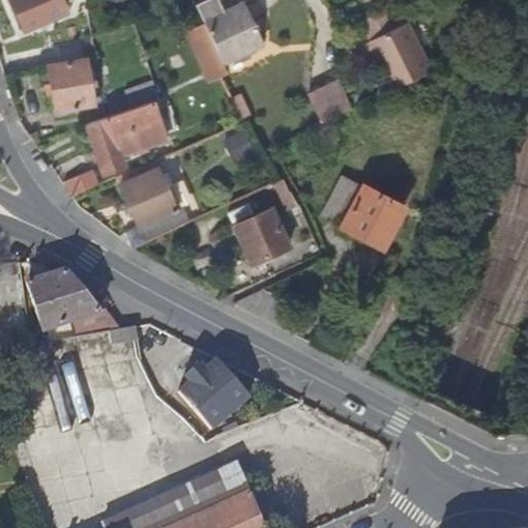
[(11,0),(24,35),(67,20),(60,0),(11,0)]
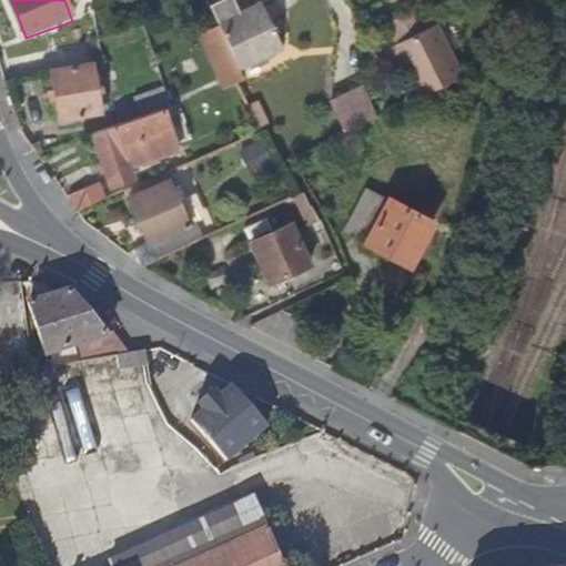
[(232,0),(209,10),(210,12),(223,39),(236,71),(282,50),(262,8),(242,16),(234,0),(232,0)]
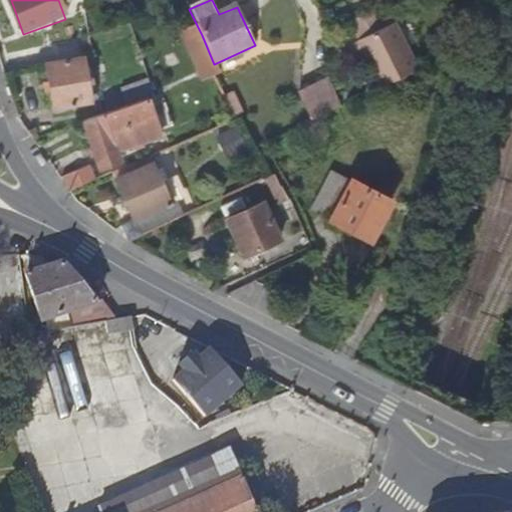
[(355,40),(377,87),(415,68),(392,22),(355,40)]
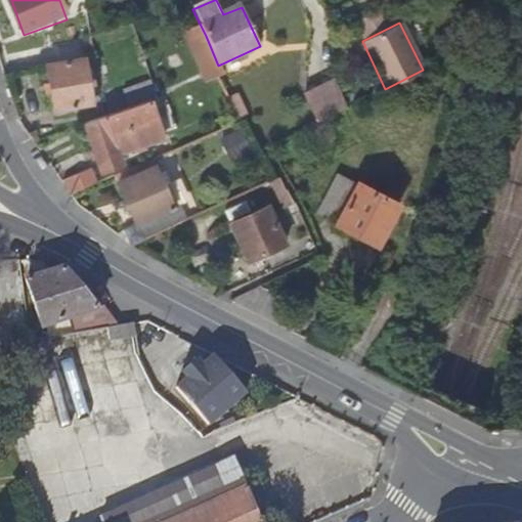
[(205,80),(218,74),(221,73),(218,66),(206,36),(190,43),(193,51),(191,52),(205,80)]
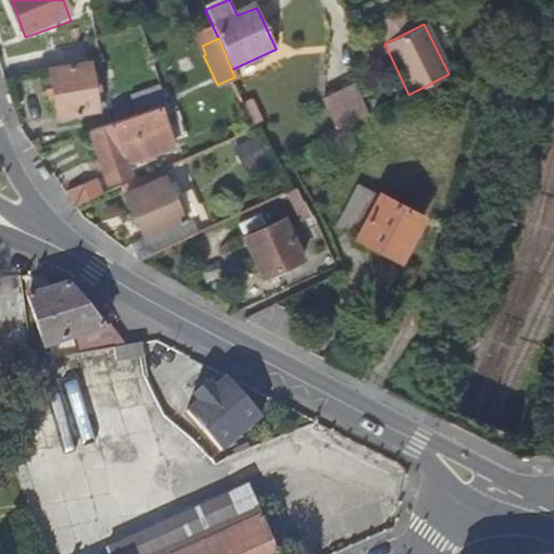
[(99,55),(89,58),(89,60),(50,70),(61,115),(101,105),(97,85),(104,83),(99,55)]
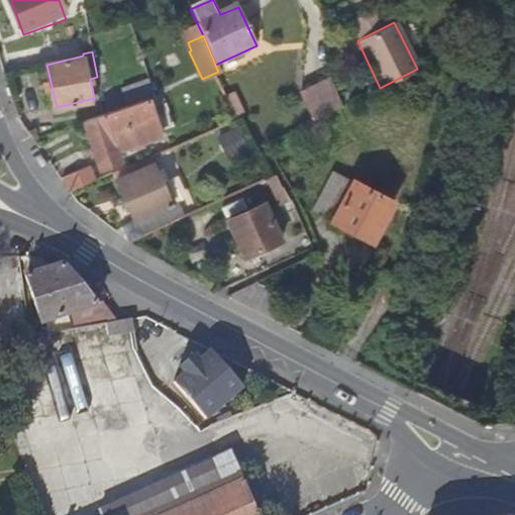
[(341,106),(328,77),(300,91),(314,120),(341,106)]
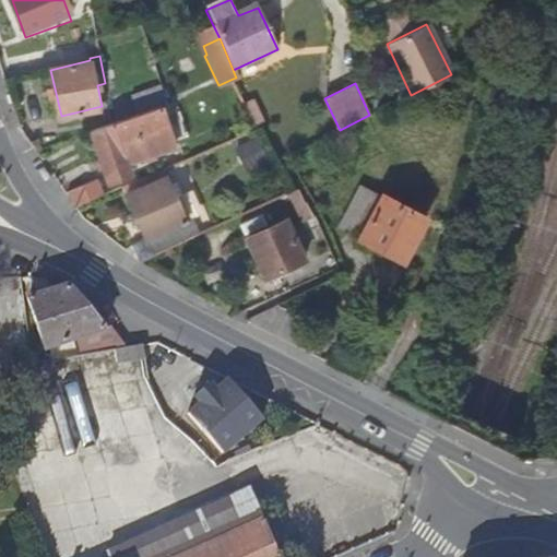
[(137,98),(142,115),(167,106),(162,90),(137,98)]
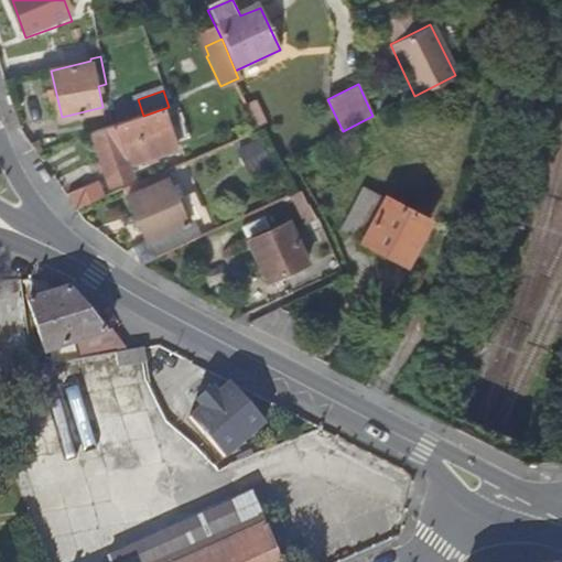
[(139,117),(90,133),(108,185),(130,177),(120,146),(146,136),(139,117)]
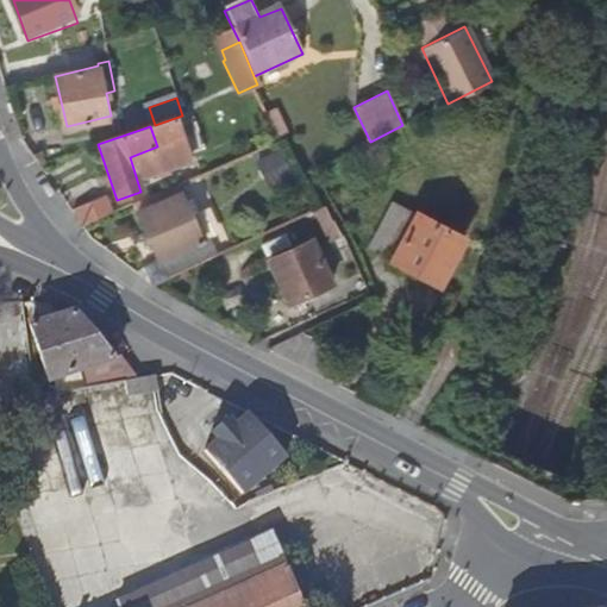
[(177,183),(189,179),(186,169),(162,177),(166,188),(177,183)]
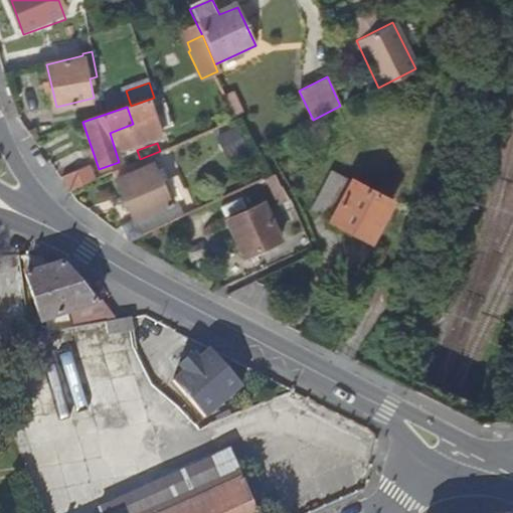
[(116,178),(153,162),(150,155),(140,159),(113,171),(116,178)]
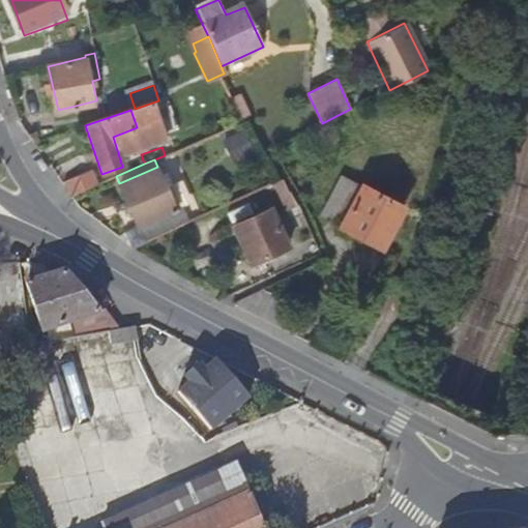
[(165,164),(157,167),(119,183),(138,227),(175,210),(160,174),(167,172),(165,164)]
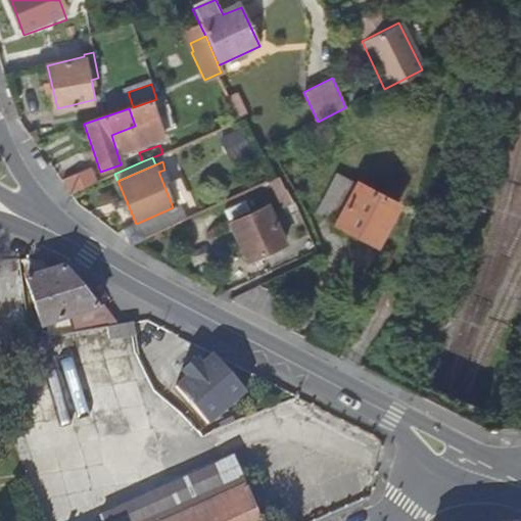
[(91,170),(64,180),(73,191),(95,182),(91,170)]
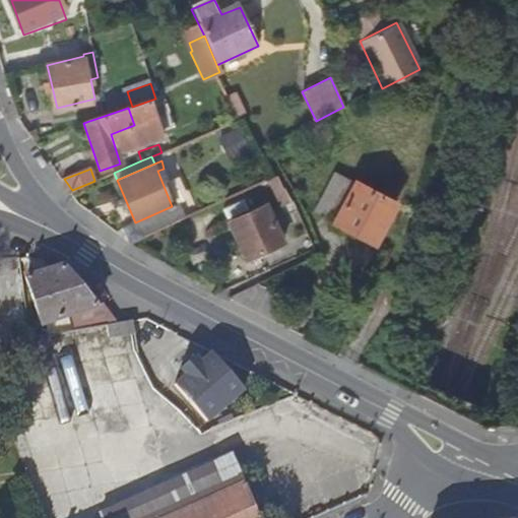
[(394,202),(335,172),(314,212),(373,243),(394,202)]
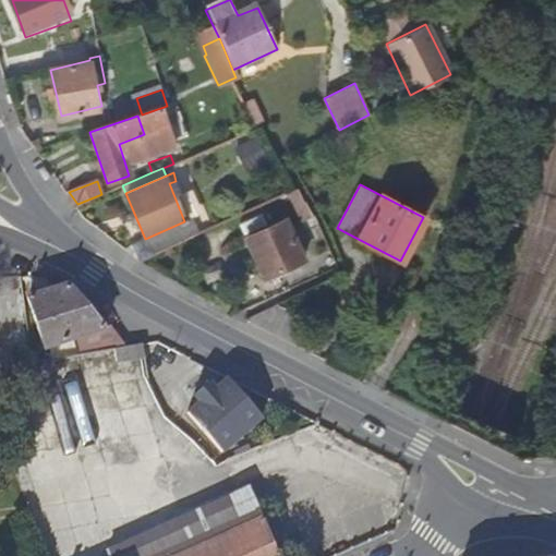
[(281,217),(244,239),(265,278),(303,257),(281,217)]
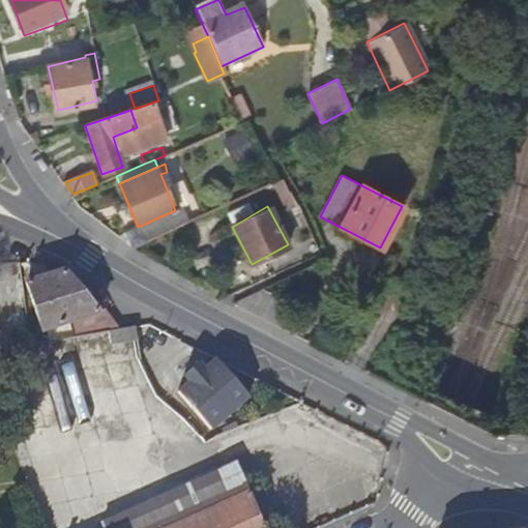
[(182,207),(175,210),(138,227),(144,243),(188,223),(182,207)]
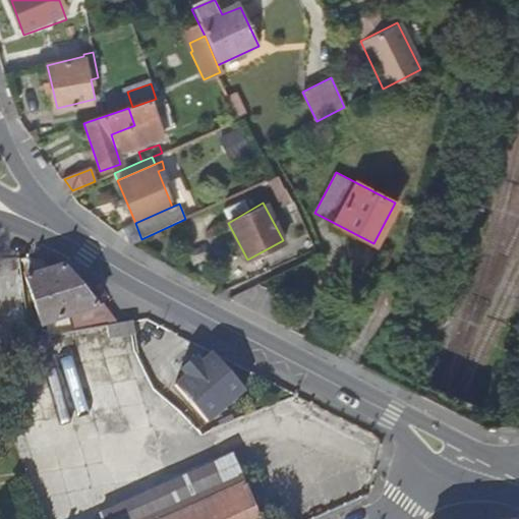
[(94,307),(67,266),(29,278),(42,325),(69,316),(74,330),(109,325),(115,324),(104,303),(94,307)]
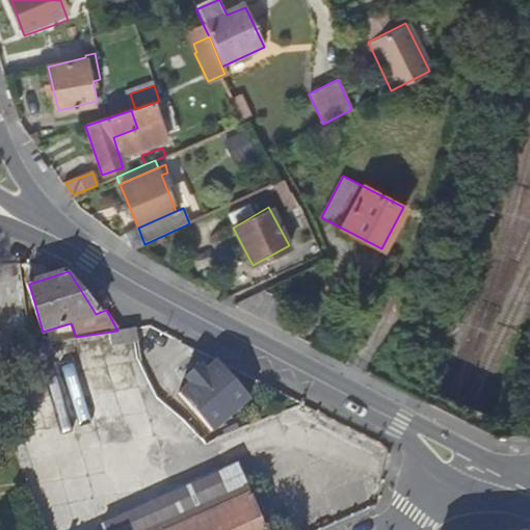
[(114,343),(137,339),(140,339),(137,327),(117,330),(111,332),(114,343)]
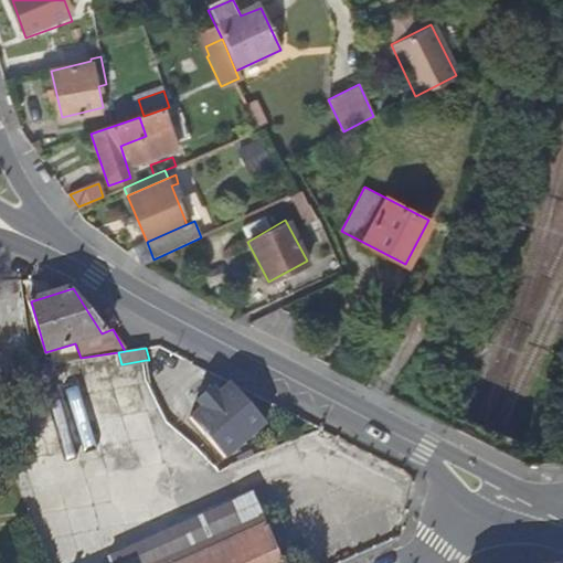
[(168,369),(148,378),(167,422),(198,446),(203,443),(219,459),(246,436),(210,395),(189,413),(182,405),(168,369)]
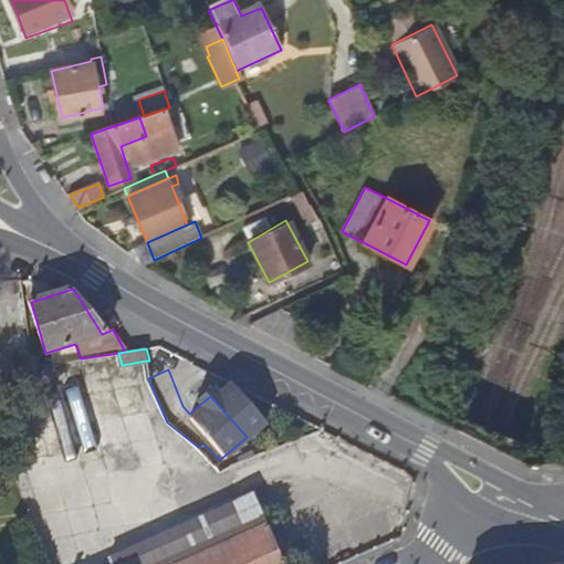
[(111,563),(173,563),(262,523),(249,494),(108,559),(111,563)]
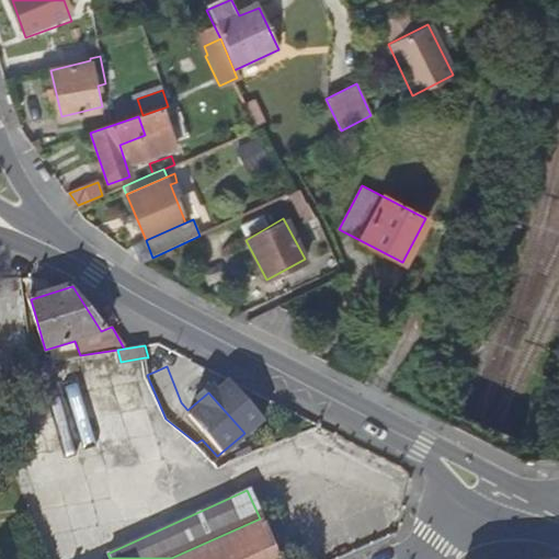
[(277,558),(260,518),(171,558),(277,558)]
